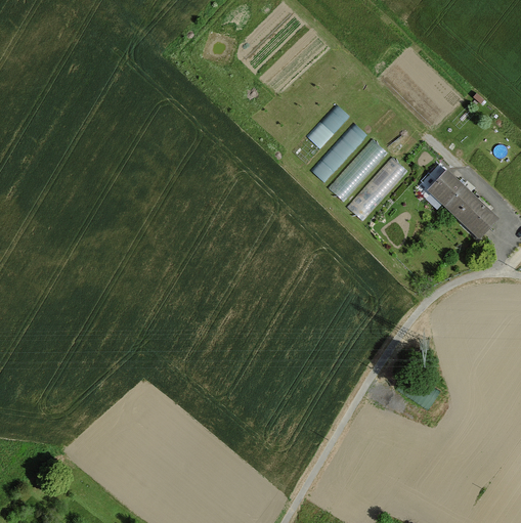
[(338,105),(307,136),(320,148),(350,117),(338,105)]
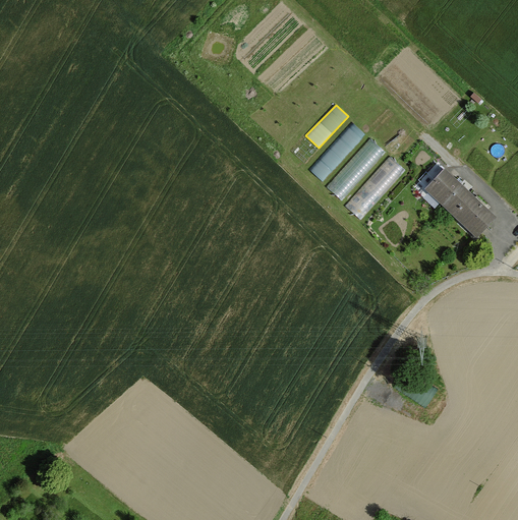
[(449,120),(457,128),(471,114),(463,106),(449,120)]
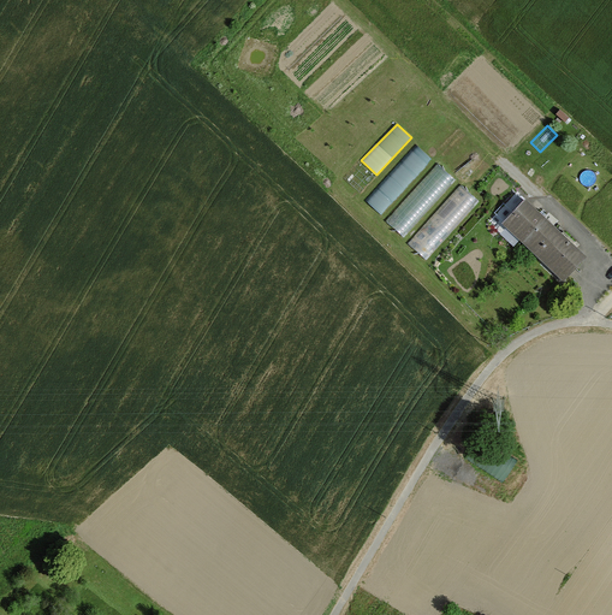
[(380,213),(433,160),(419,147),(367,200),(380,213)]
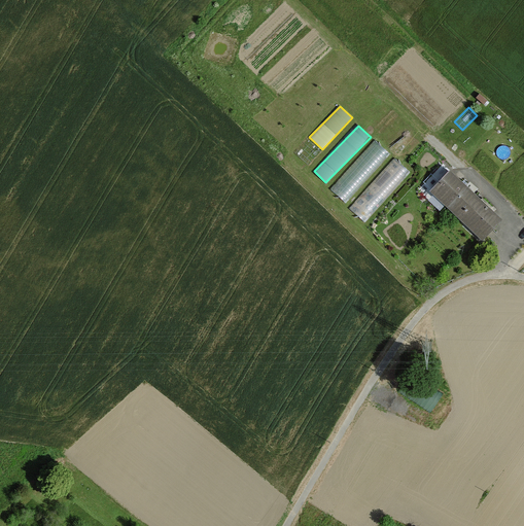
[(344,201),(389,154),(376,141),(330,187),(344,201)]
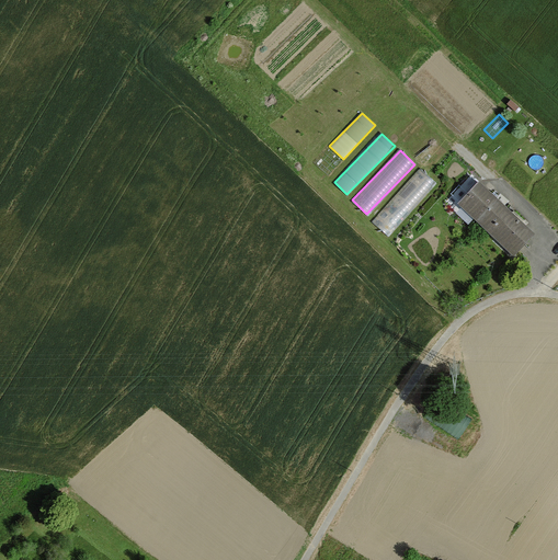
[(373,221),(388,236),(437,183),(421,169),(373,221)]
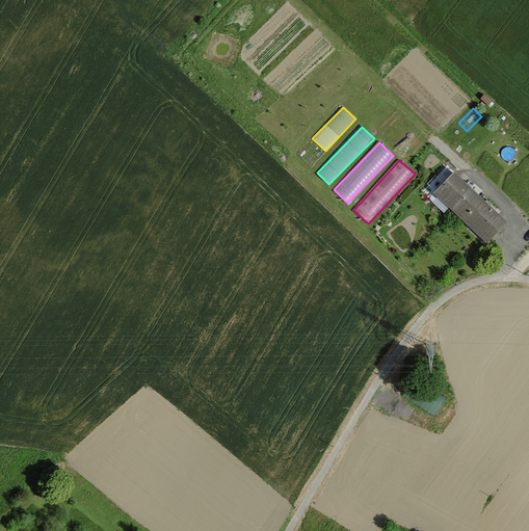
[(450,170),(429,192),(481,242),(502,220),(450,170)]
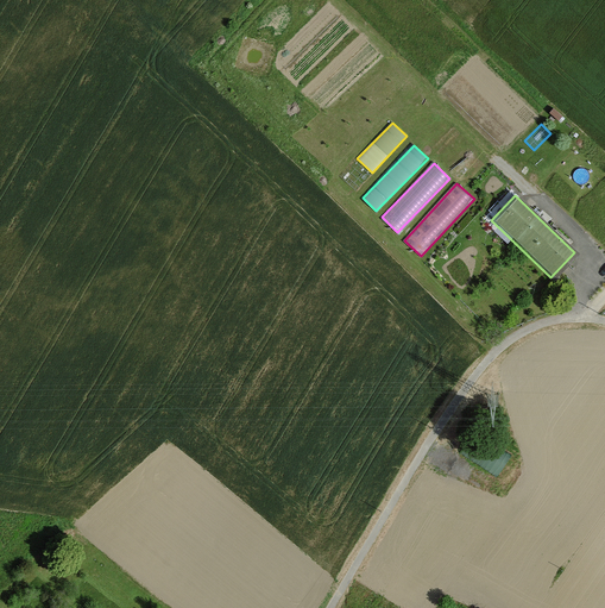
[(485,469),(498,474),(505,456),(492,451),(485,469)]
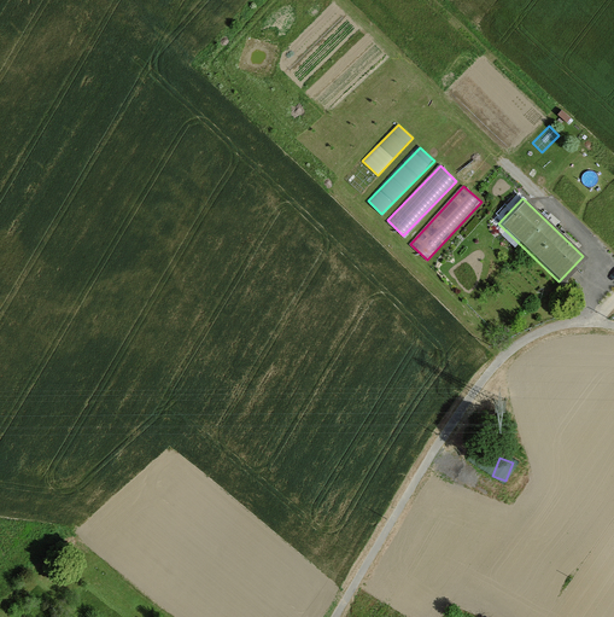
All buildings are outlined.
